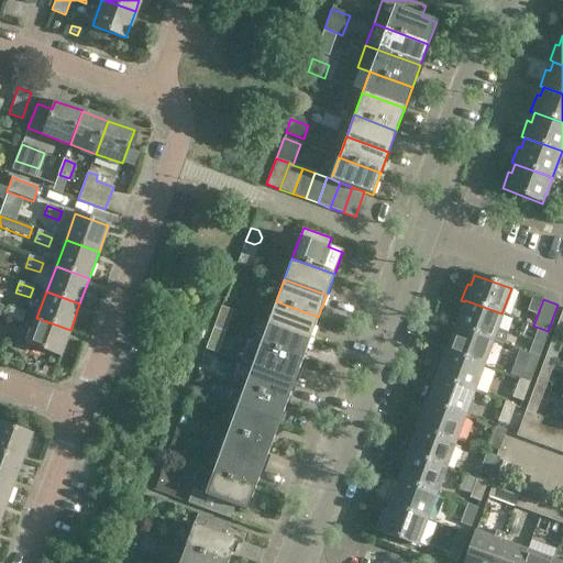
[(457,309),(452,326),(455,327),(455,326),(493,340),(503,343),(507,333),(496,329),(501,313),(465,300),(464,301),(461,310),(457,309)]
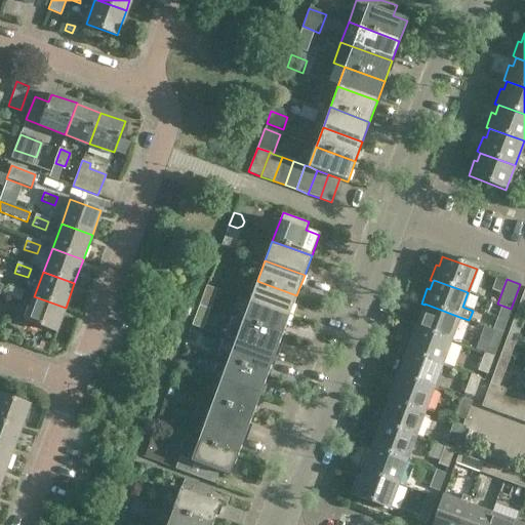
[(250,300),(289,315),(296,295),(257,281),(250,300)]
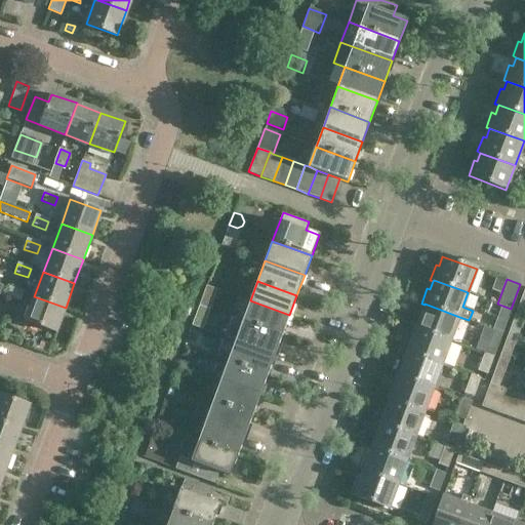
[(206,285),(200,303),(208,306),(214,288),(206,285)]
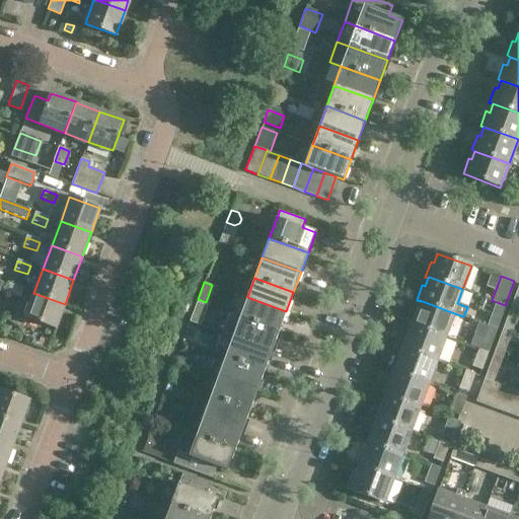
[(9,284),(6,293),(19,297),(22,289),(9,284)]
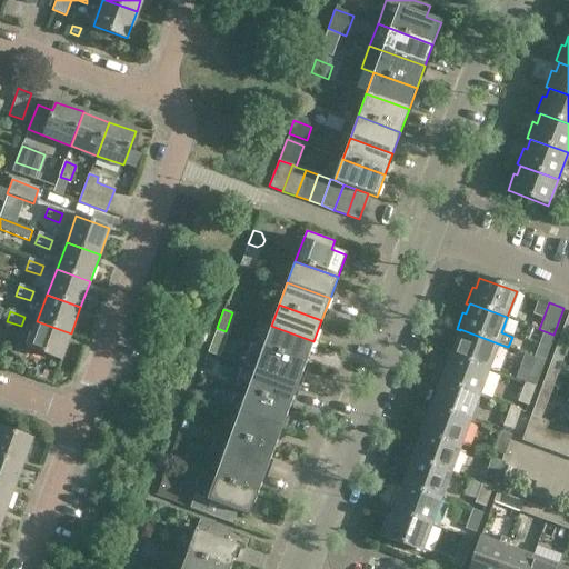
[(37,321),(28,348),(61,360),(71,333),(37,321)]
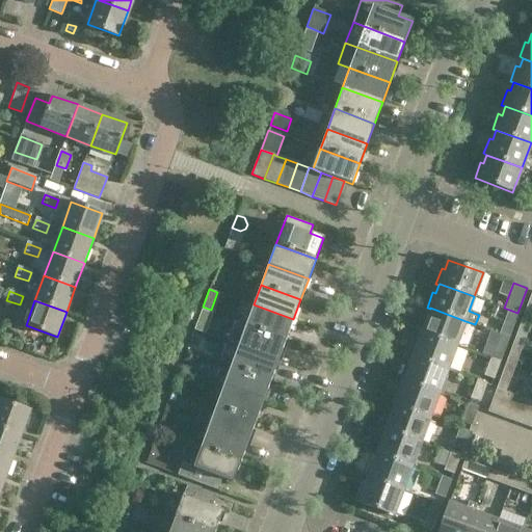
[(245,325),(286,340),(293,319),(254,304),(245,325)]
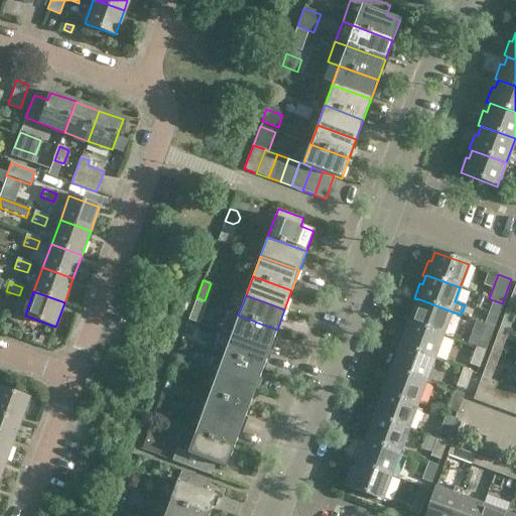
[(410,306),(405,321),(408,323),(442,335),(452,311),(417,298),(417,299),(414,307),(410,306)]
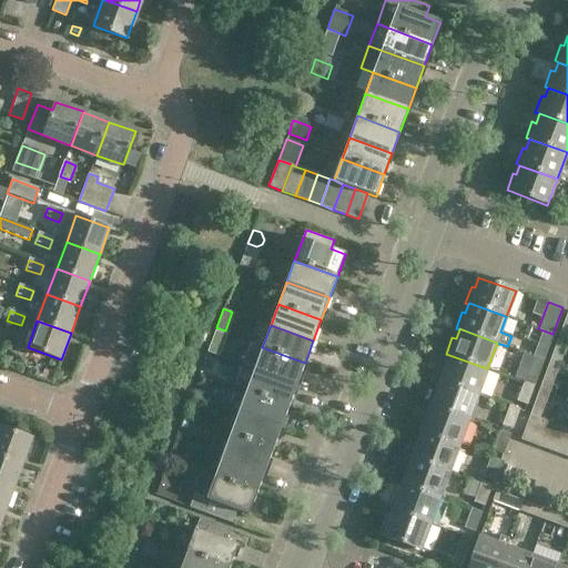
[(546,353),(553,334),(544,331),(536,350),(546,353)]
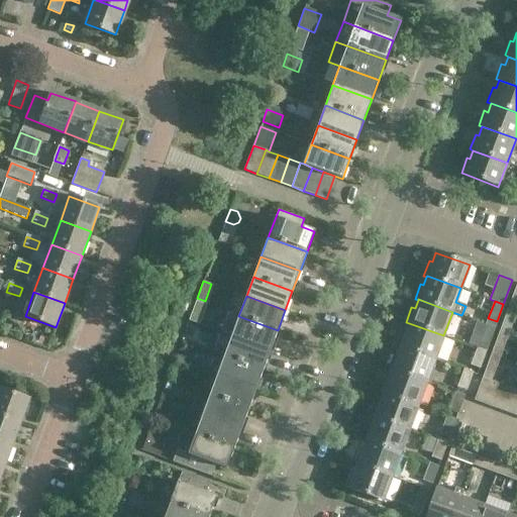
[(193,310),(190,320),(197,322),(198,323),(201,313),(193,310)]
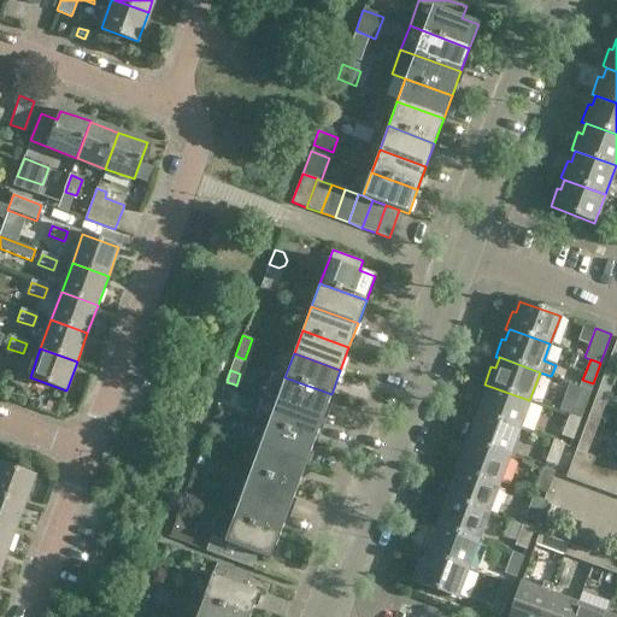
[(604,372),(597,393),(607,398),(615,376),(604,372)]
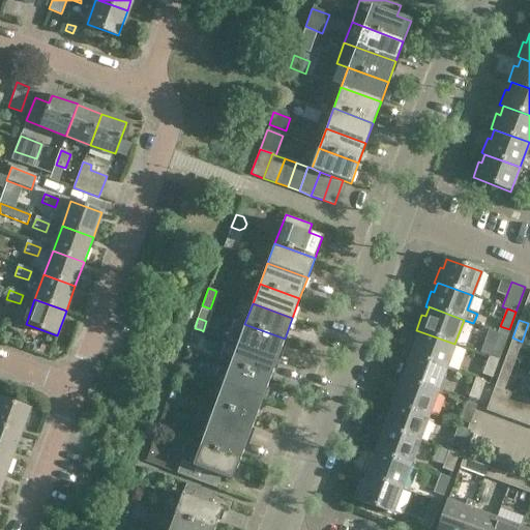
[(237,344),(277,358),(285,339),(244,324),(237,344)]
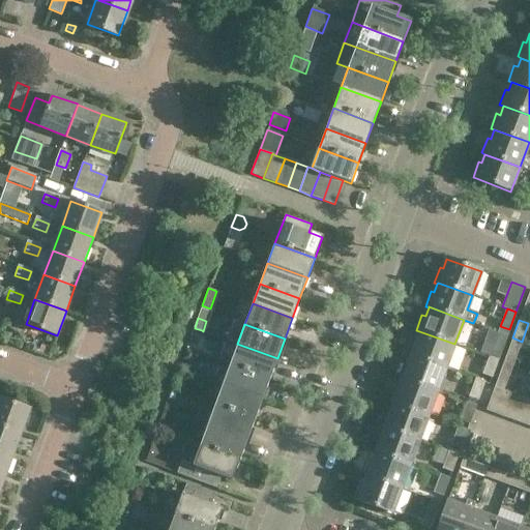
[(195,328),(190,340),(197,342),(202,339),(205,331),(203,331),(202,330),(195,328)]
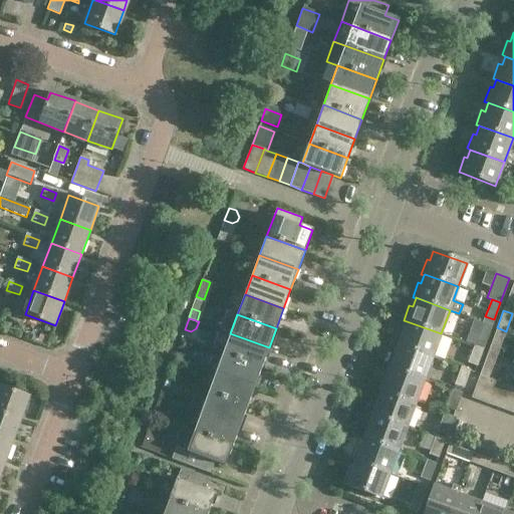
[(401,328),(395,343),(399,344),(399,343),(433,356),(441,333),(407,321),(404,330),(401,328)]
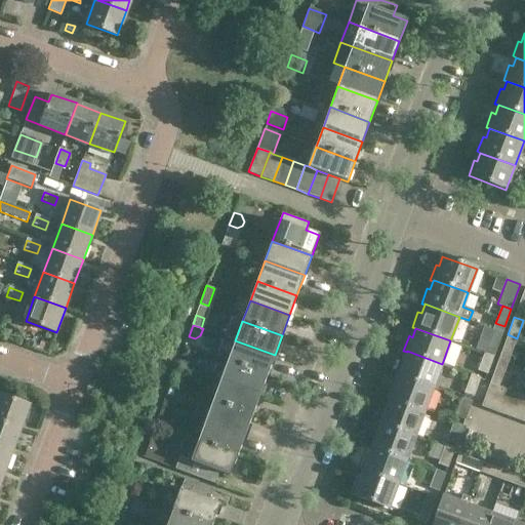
[(487,347),(495,350),(501,332),(493,329),(487,347)]
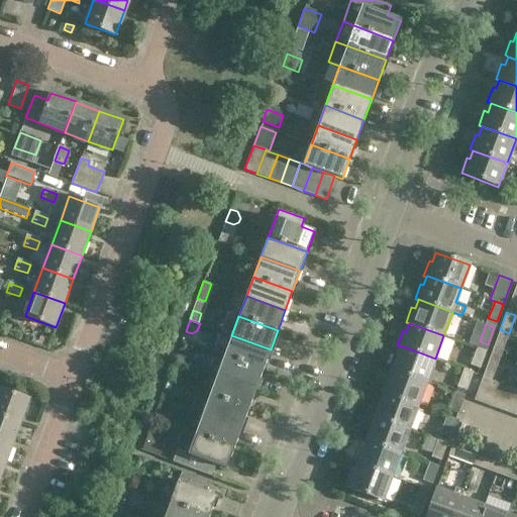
[(224,355),(264,370),(271,349),(231,335),(224,355)]
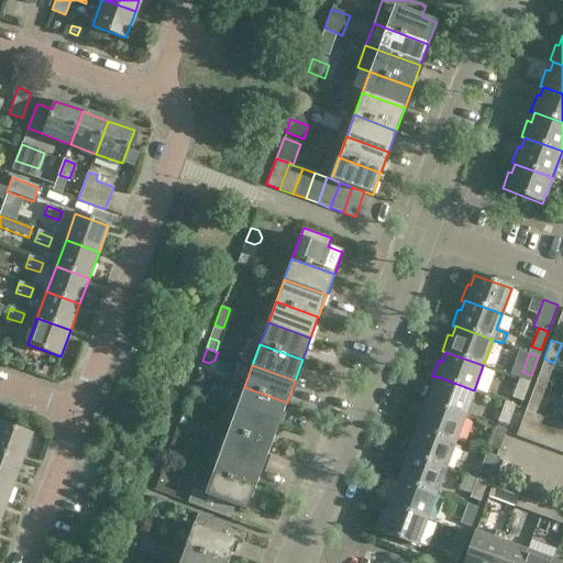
[(542,365),(534,385),(544,388),(551,370),(542,365)]
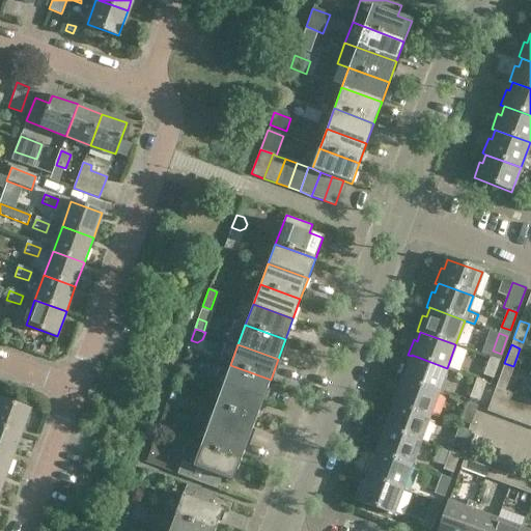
[(186,350),(183,360),(188,362),(194,359),(196,354),(186,350)]
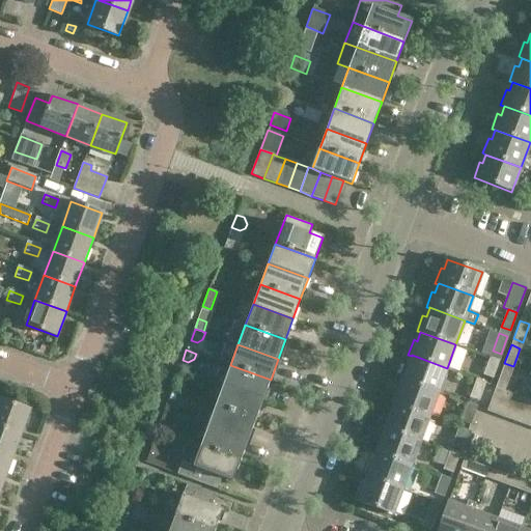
[(404,364),(399,380),(402,381),(403,380),(438,392),(447,368),(412,355),(412,356),(409,365),(404,364)]
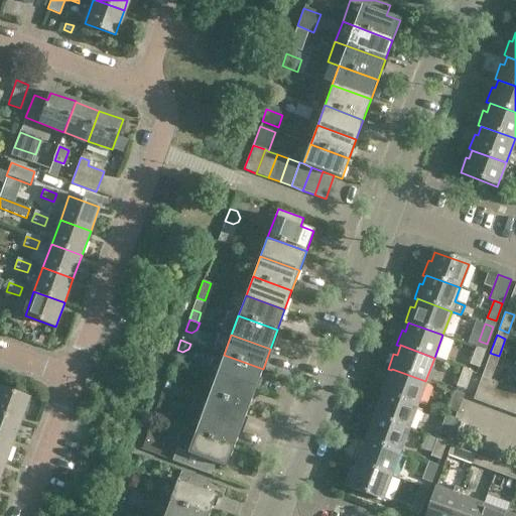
[(470,365),(478,368),(485,351),(476,347),(470,365)]
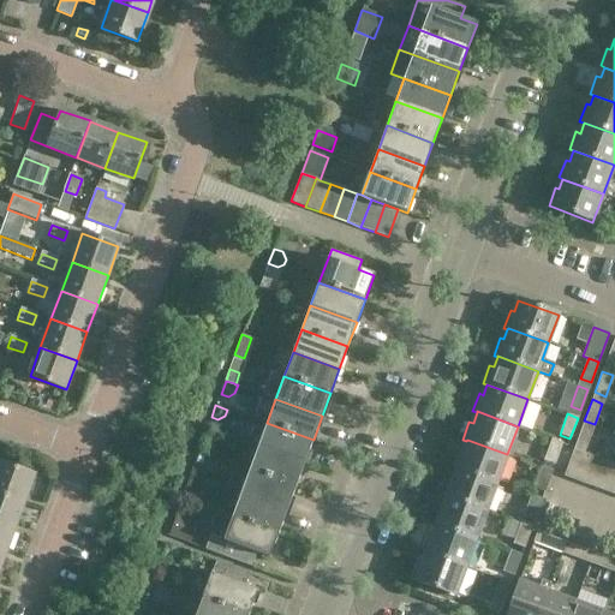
[(258,447),(304,464),(314,440),(267,423),(258,447)]
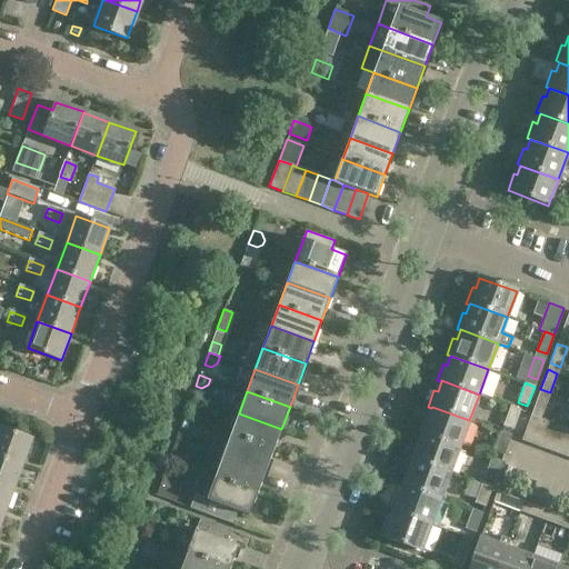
[(538,396),(530,416),(540,419),(548,399),(538,396)]
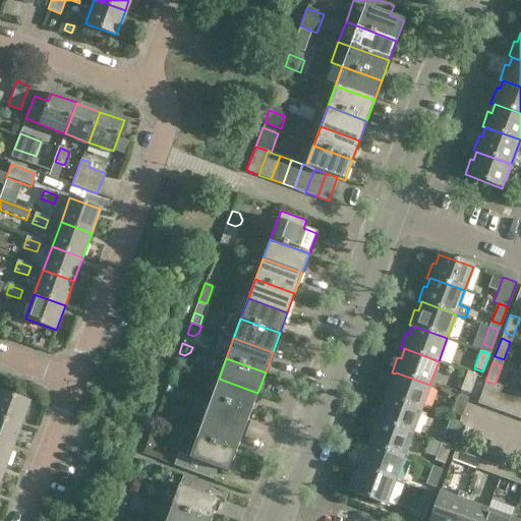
[(389,381),(383,396),(387,397),(387,396),(420,409),(429,385),(396,372),(395,373),(392,382),(389,381)]
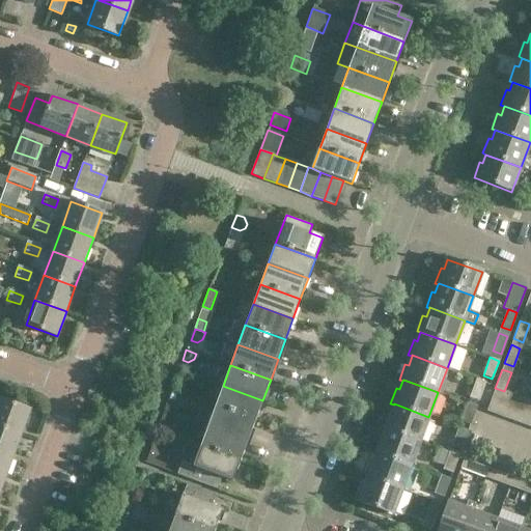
[(470,397),(478,400),(485,383),(476,380),(470,397)]
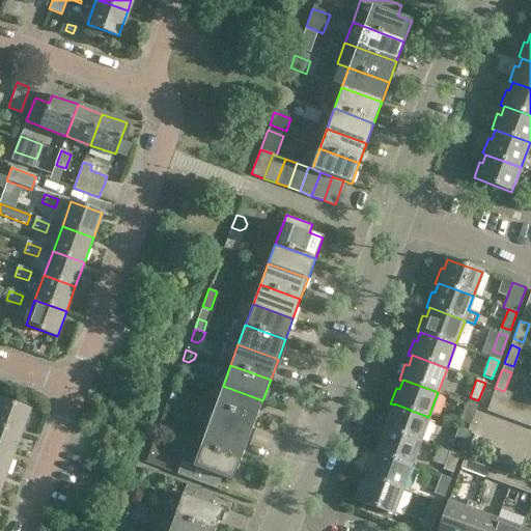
[(216,406),(255,420),(262,400),(223,386),(216,406)]
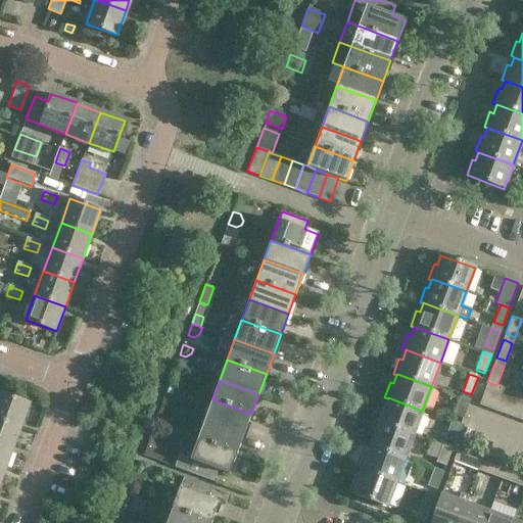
[(487,382),(479,405),(490,409),(500,386),(496,385),(487,382)]
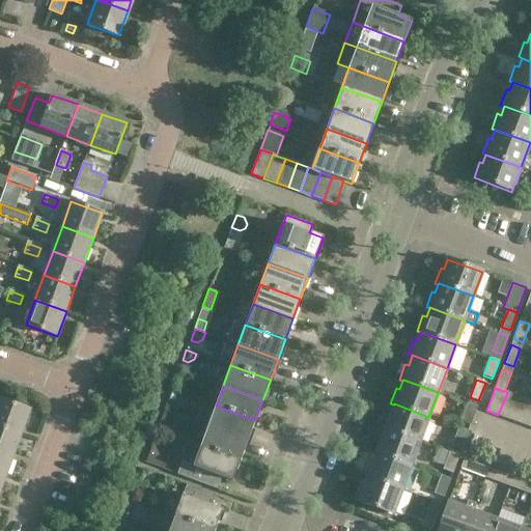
[(172,391),(169,399),(176,401),(178,394),(172,391)]
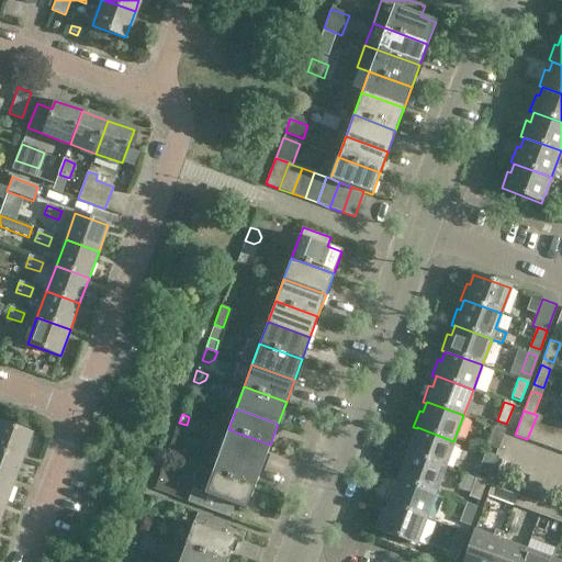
[(539,444),(549,419),(537,415),(527,439),(539,444)]
